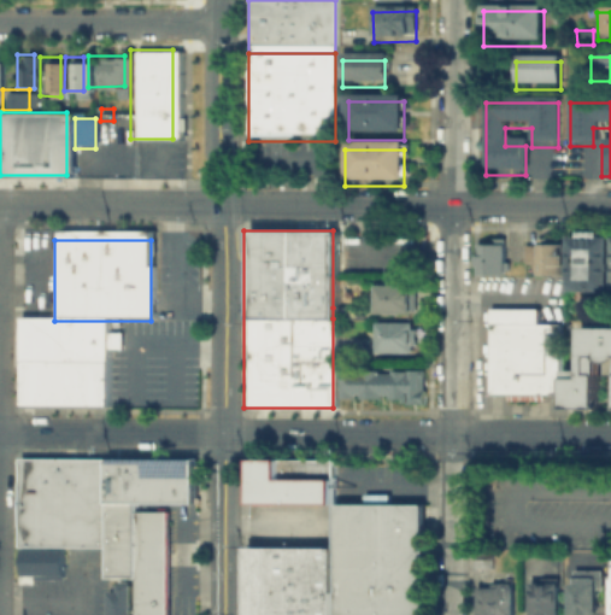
[(567,244),(604,244),(604,292),(567,292),(567,244)]
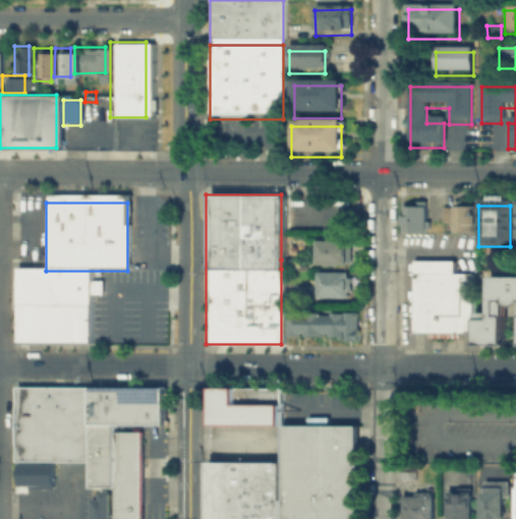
[(442,212),(474,212),(474,233),(448,233),(448,227),(442,227),(442,212)]
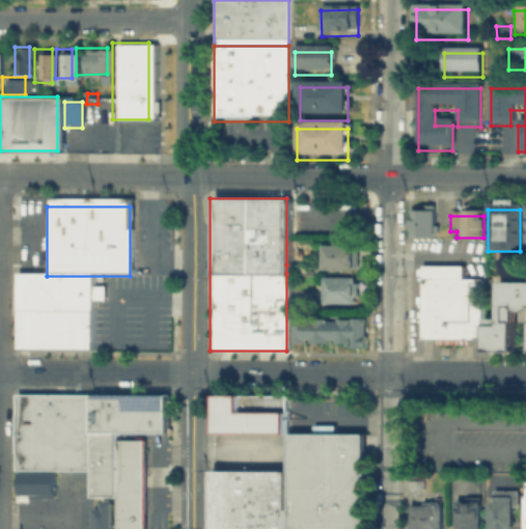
[(410,218),(434,218),(434,238),(410,238),(410,218)]
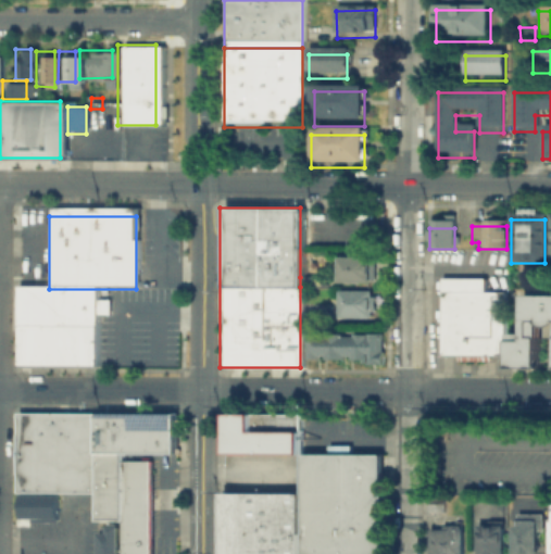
[(334,256),(371,256),(371,281),(334,282),(334,256)]
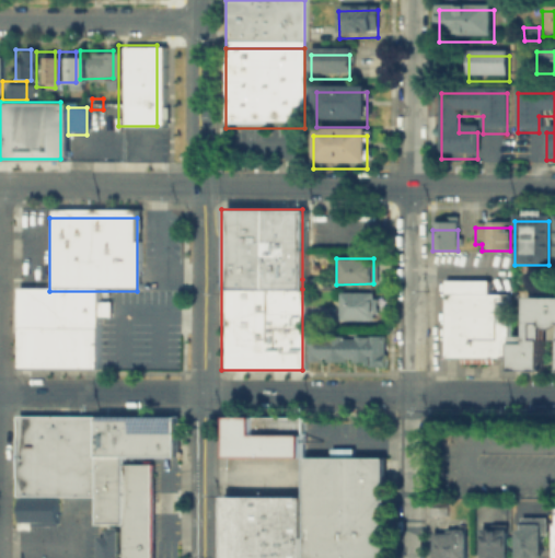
[(302,279),(318,279),(318,289),(302,289),(302,279)]
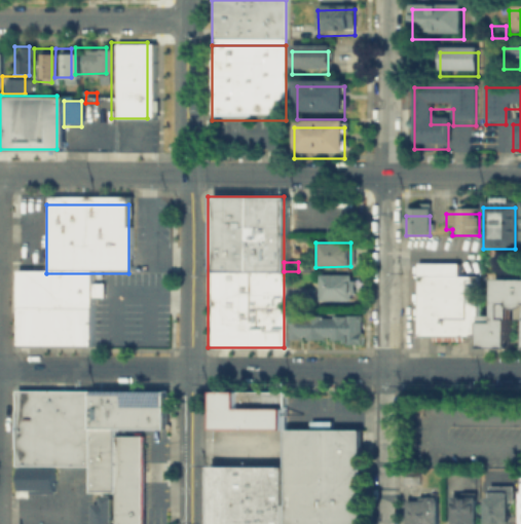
[(414,263),(453,263),(453,275),(474,275),(473,336),(458,336),(458,341),(428,341),(429,336),(414,336),(414,263)]
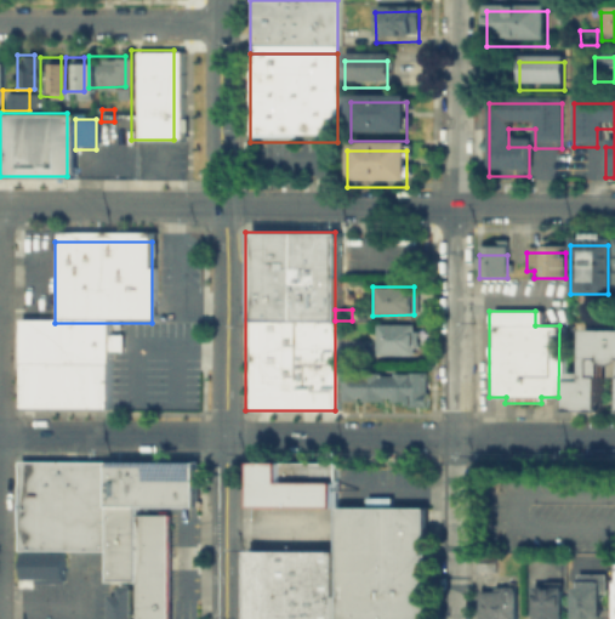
[(373,324),(410,324),(410,331),(414,331),(414,348),(409,348),(409,357),(373,357),(373,324)]
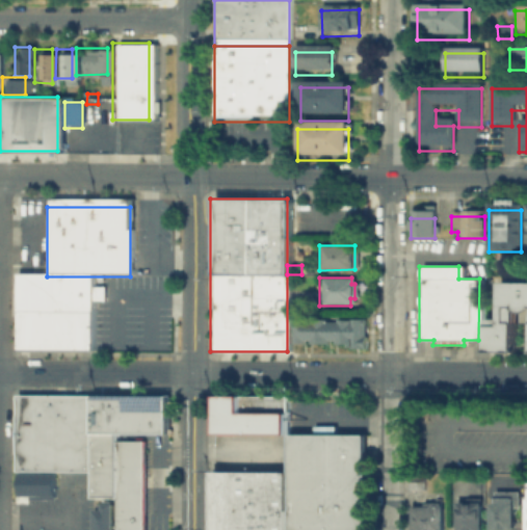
[(17,280),(91,280),(91,352),(17,352),(17,280)]
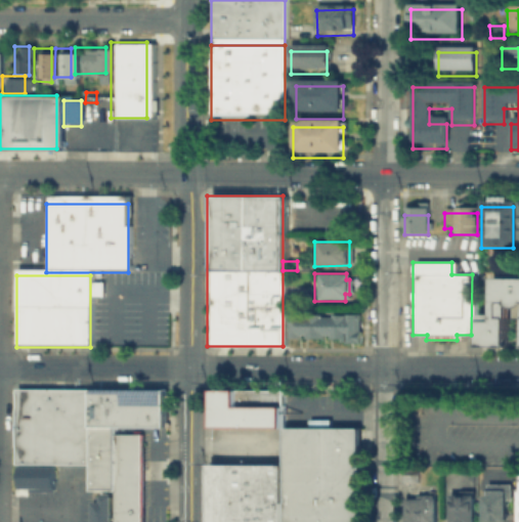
[(518,306),(515,309),(510,309),(504,305),(504,347),(476,347),(476,314),(490,315),(490,277),(518,277),(518,306)]
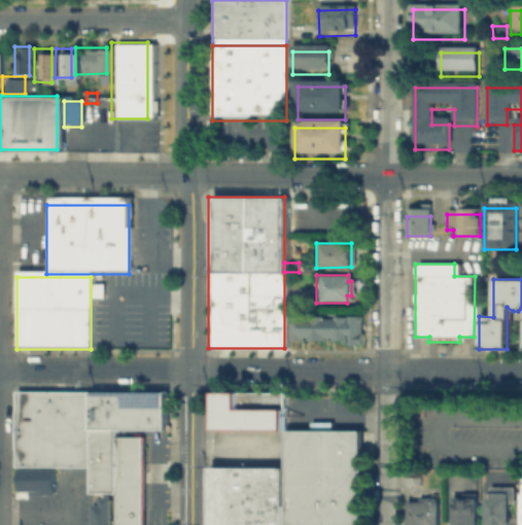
[(285,316),(320,316),(320,318),(329,318),(329,316),(357,316),(357,334),(358,334),(358,345),(345,345),(345,343),(340,343),(340,340),(326,340),(326,337),(321,337),(321,340),(301,340),(301,337),(294,337),(294,340),(285,340),(285,316)]
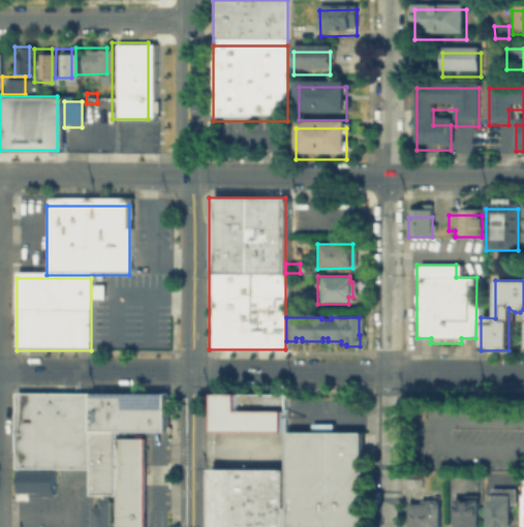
[(12,393),(89,393),(89,432),(89,468),(49,468),(12,468),(12,393)]
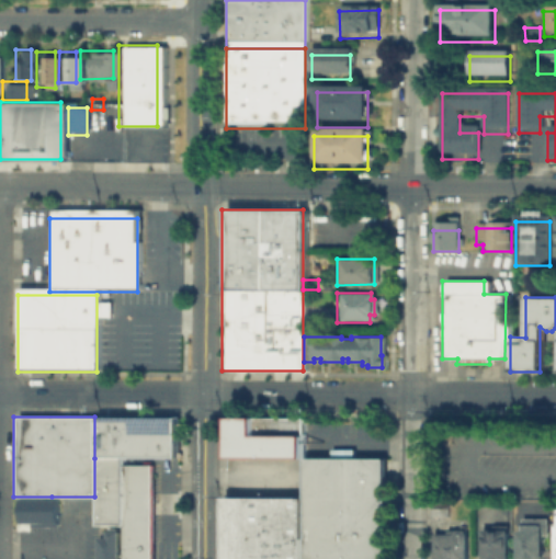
[(94,417),(174,417),(174,458),(120,458),(94,458),(94,417)]
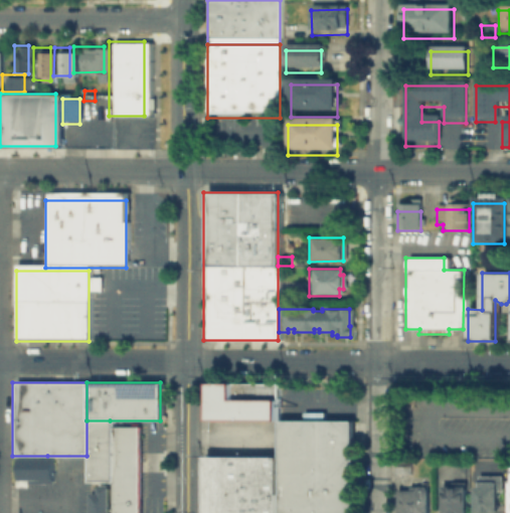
[(206,383),(276,384),(275,420),(206,420),(206,383)]
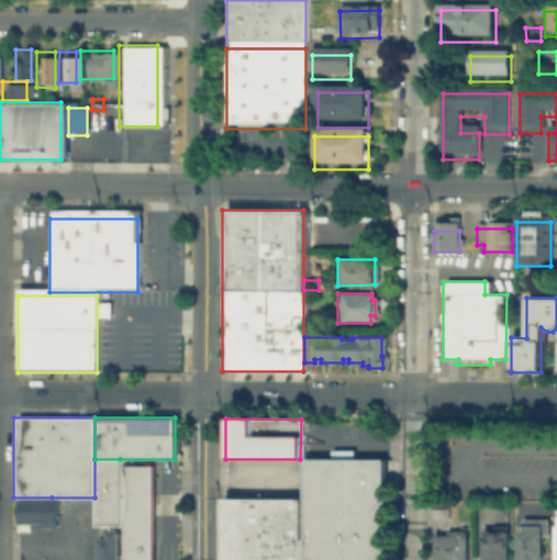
[(95,459),(120,459),(120,467),(148,467),(148,559),(121,559),(121,526),(95,526),(95,497),(95,459)]
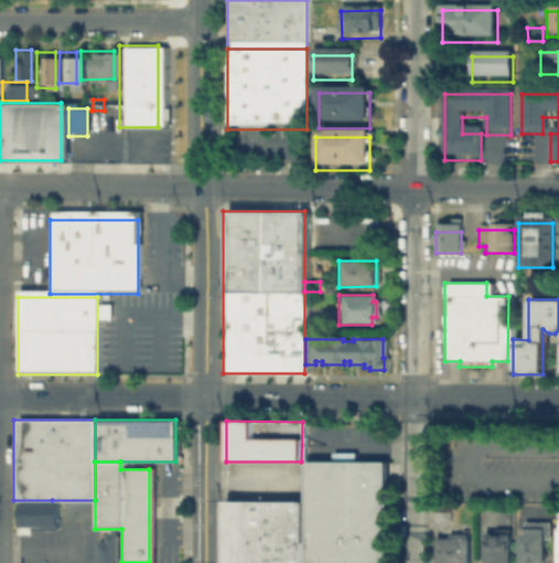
[(301,461),(383,463),(383,562),(301,562),(301,502),(301,461)]
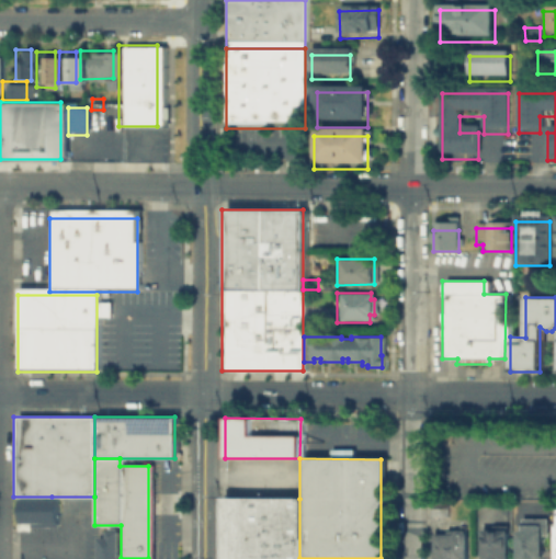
[(13,497),(52,497),(52,527),(27,527),(27,531),(13,531),(13,497)]
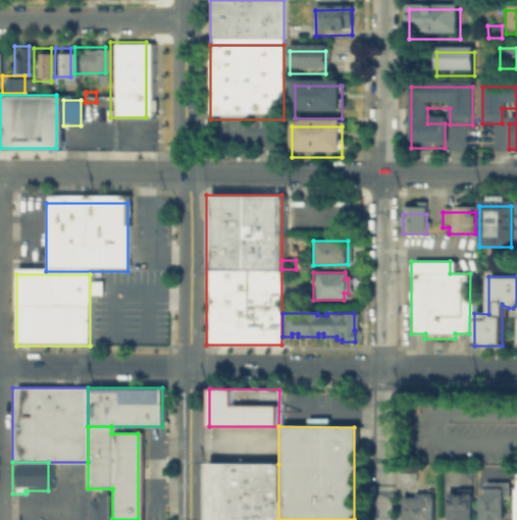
[(199,519),(199,500),(206,500),(206,463),(247,464),(246,519),(199,519)]
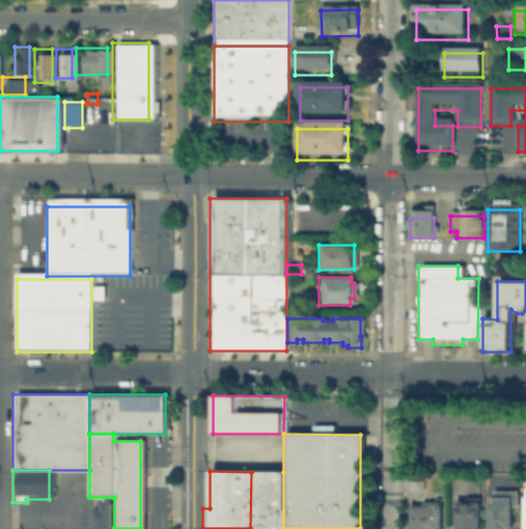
[(250,528),(251,472),(283,472),(283,528),(250,528)]
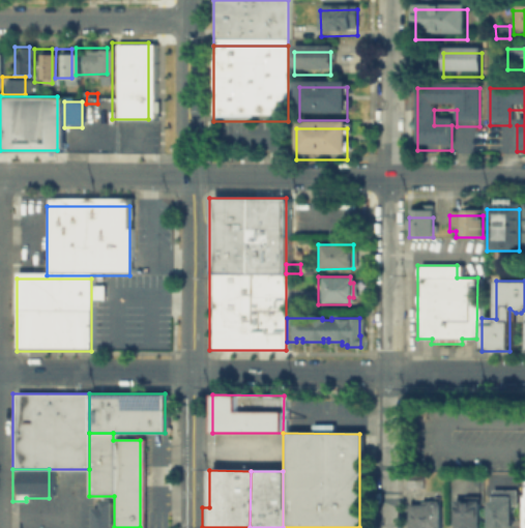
[(403,489),(403,475),(419,475),(419,489),(403,489)]
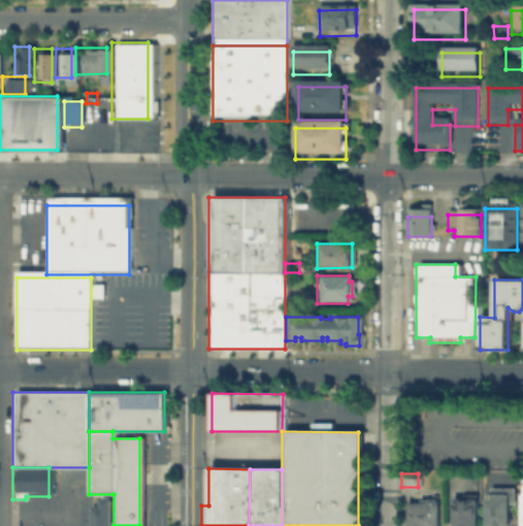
[(485,499),(489,499),(489,488),(513,488),(513,504),(508,504),(508,518),(508,525),(485,525),(485,499)]
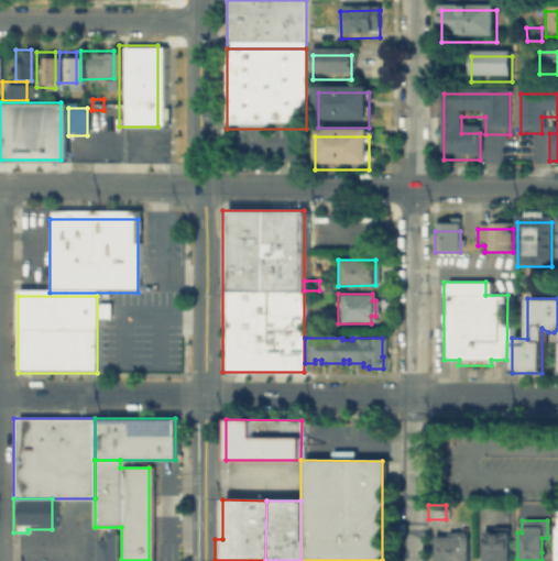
[(481,560),(481,531),(491,531),(491,528),(506,528),(506,560),(481,560)]
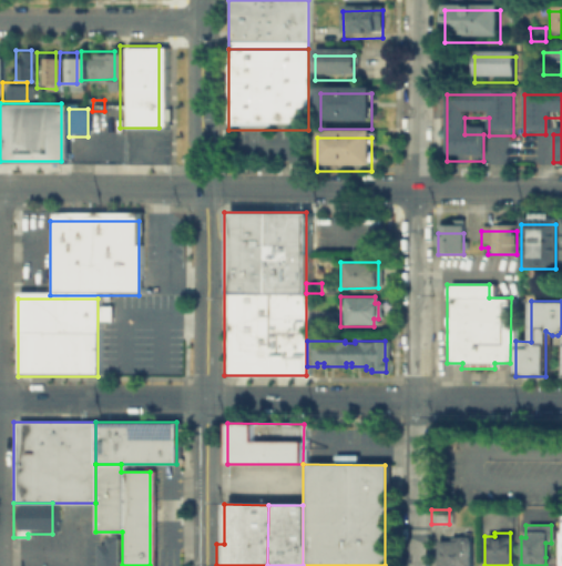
[(98,565),(98,545),(99,545),(99,538),(105,538),(105,536),(119,536),(119,565),(98,565)]
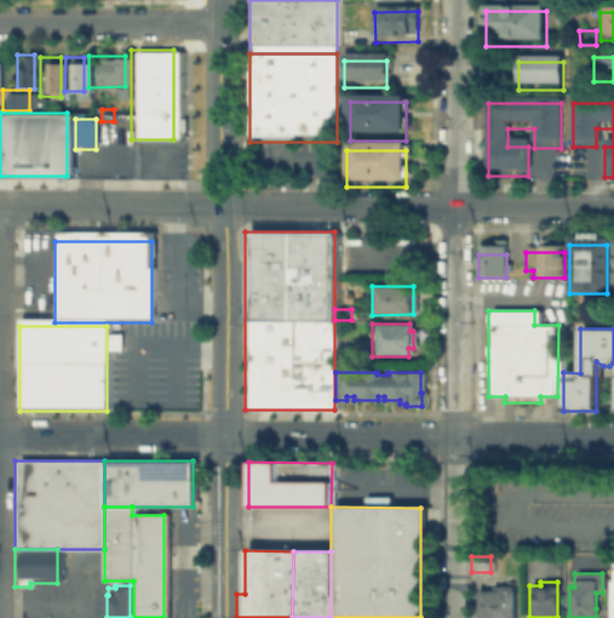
[(475,590),(491,590),(491,587),(510,587),(510,617),(472,617),(475,617),(475,590)]
